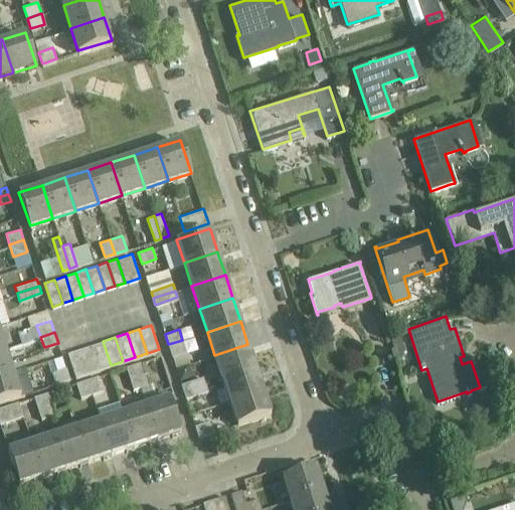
[(172,356),(186,351),(182,340),(168,344),(172,356)]
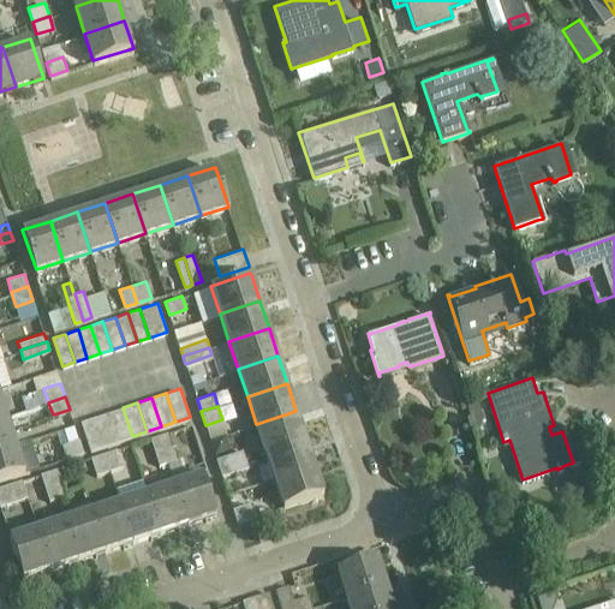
[(123,407),(109,411),(118,440),(132,436),(123,407)]
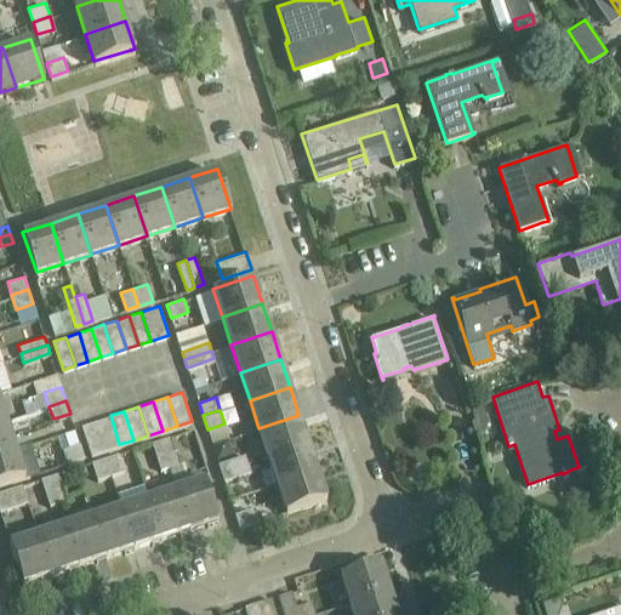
[(110,415),(96,420),(106,449),(119,445),(110,415)]
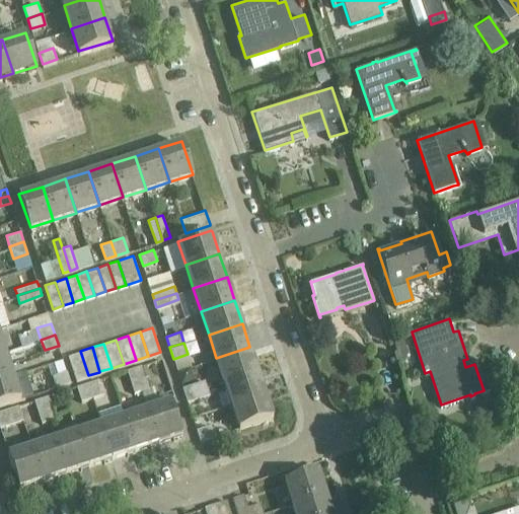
[(257,370),(249,347),(216,358),(224,381),(257,370)]
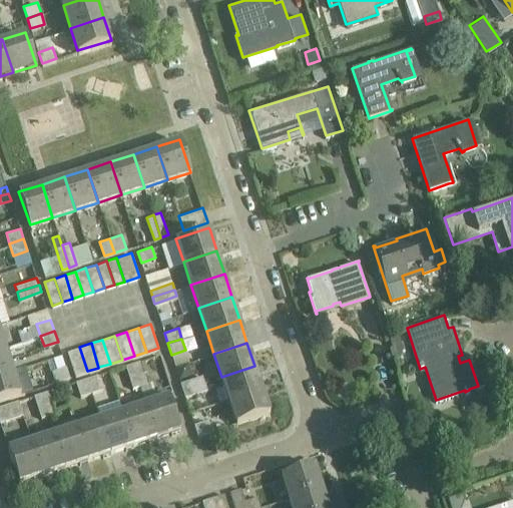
[(0,373),(13,370),(5,347),(0,348),(0,373)]
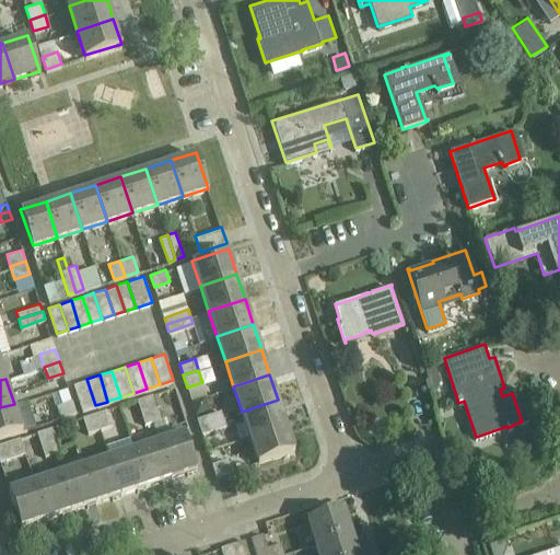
[(86,379),(73,383),(82,409),(95,405),(86,379)]
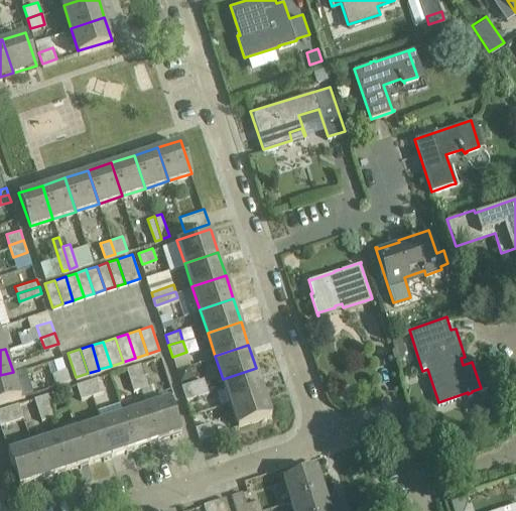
[(141,387),(148,384),(140,362),(133,364),(141,387)]
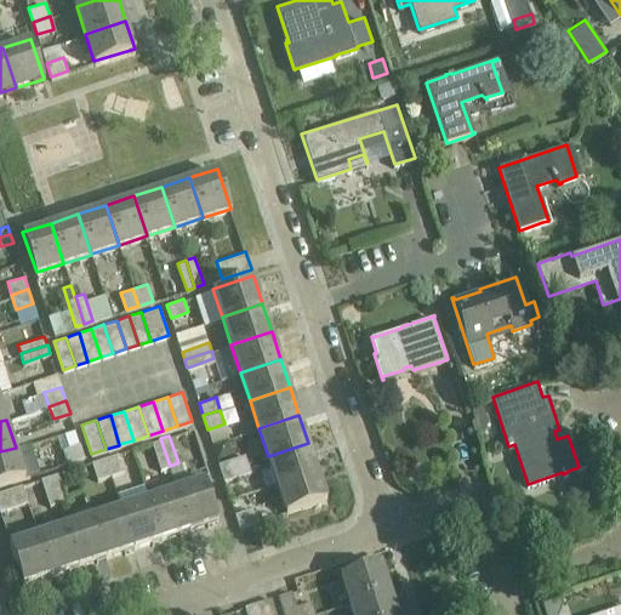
[(160,468),(169,466),(170,466),(160,438),(152,442),(160,468)]
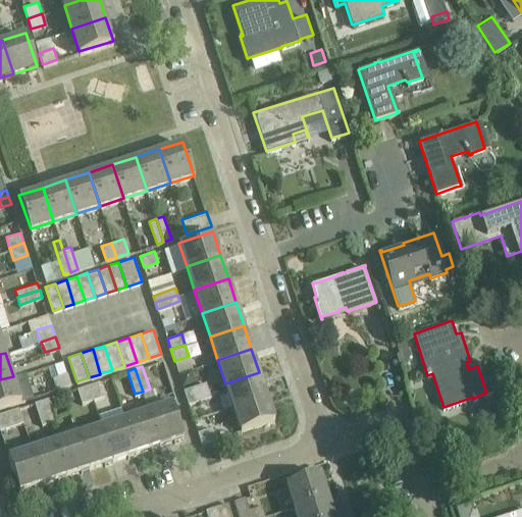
[(52,376),(56,388),(56,389),(70,383),(67,371),(52,376)]
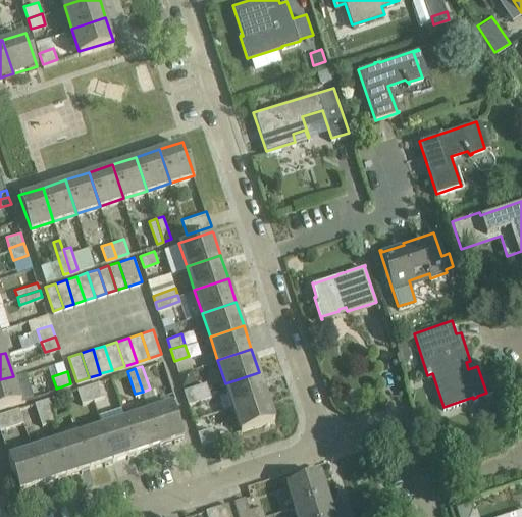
[(267,396),(259,372),(225,383),(232,407),(267,396)]
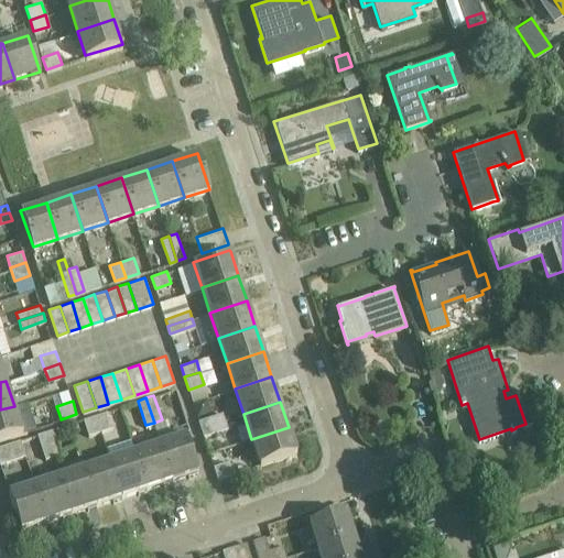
[(0,438),(22,431),(22,430),(14,406),(0,409),(0,438)]
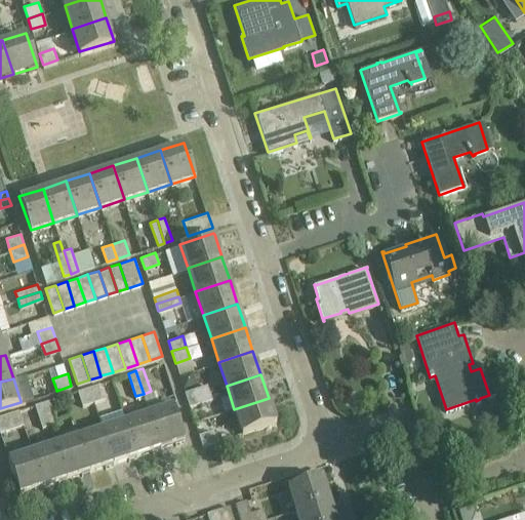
[(105,397),(99,383),(89,386),(93,401),(105,397)]
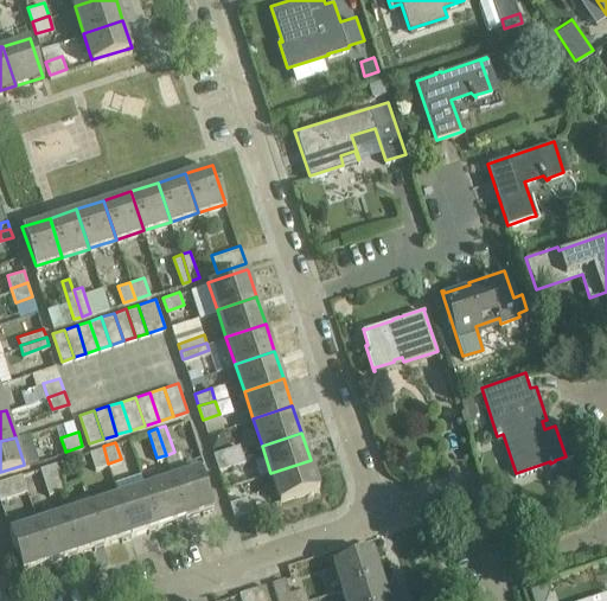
[(216,460),(242,452),(240,443),(213,452),(216,460)]
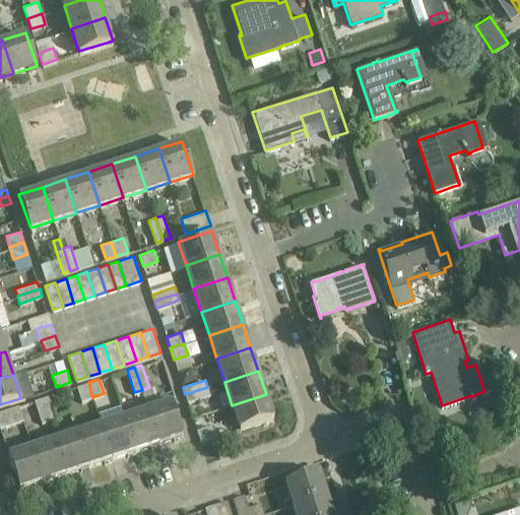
[(81,400),(92,397),(88,382),(76,386),(81,400)]
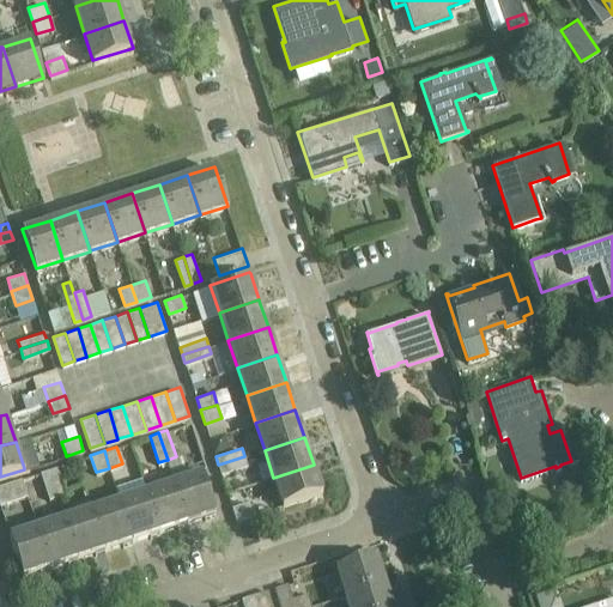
[(222,473),(248,465),(244,456),(218,465),(222,473)]
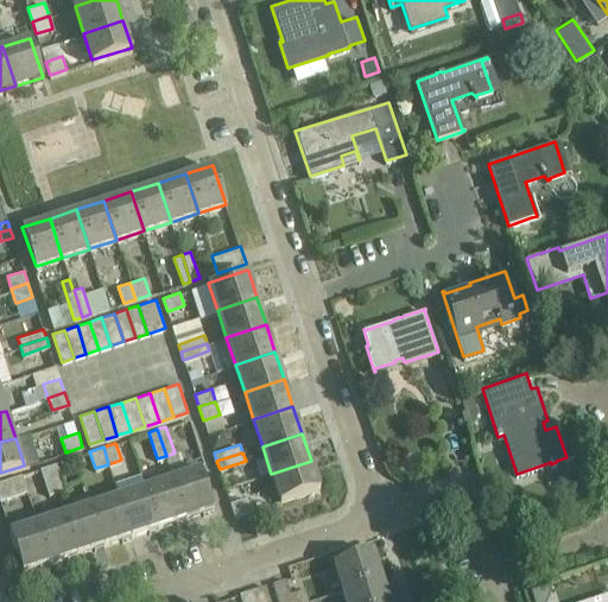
[(320,488),(311,461),(271,474),(280,500),(320,488)]
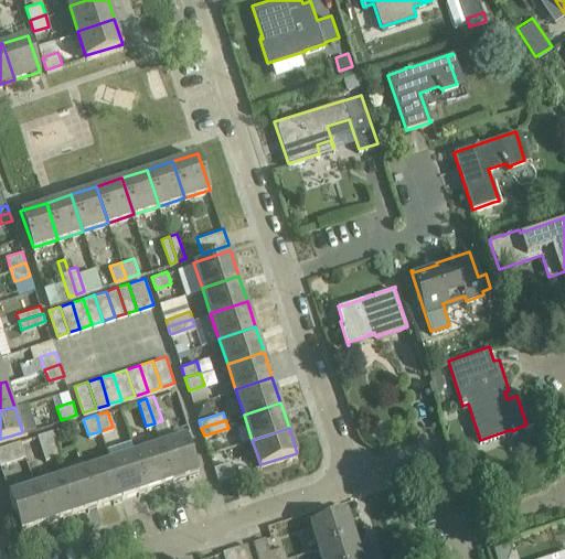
[(61,453),(53,429),(45,431),(53,455),(61,453)]
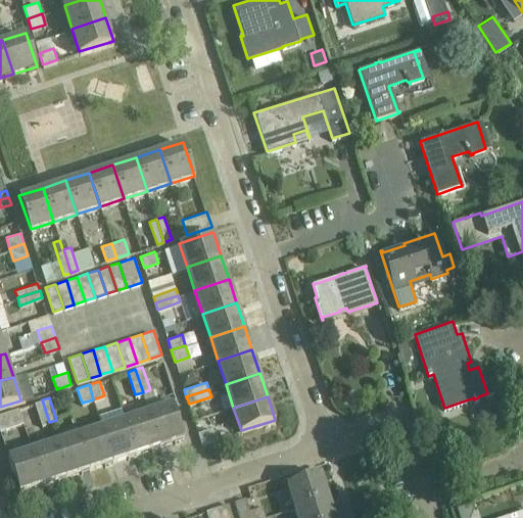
[(42,425),(49,422),(42,399),(35,402),(42,425)]
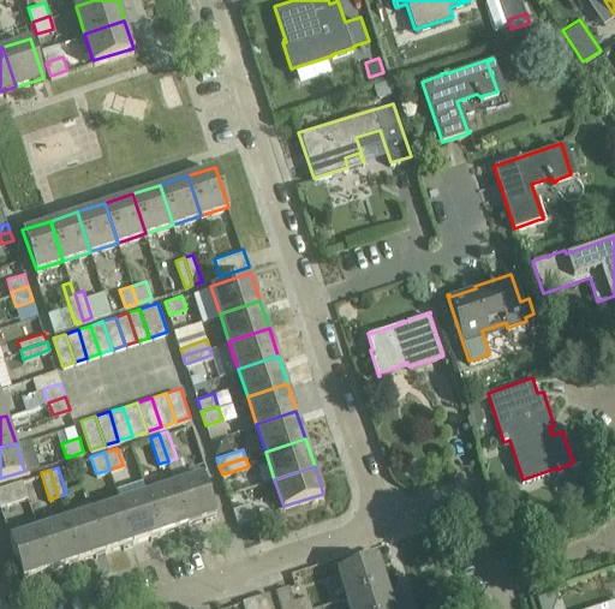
[(202,473),(175,482),(189,523),(216,513),(203,473),(202,473)]
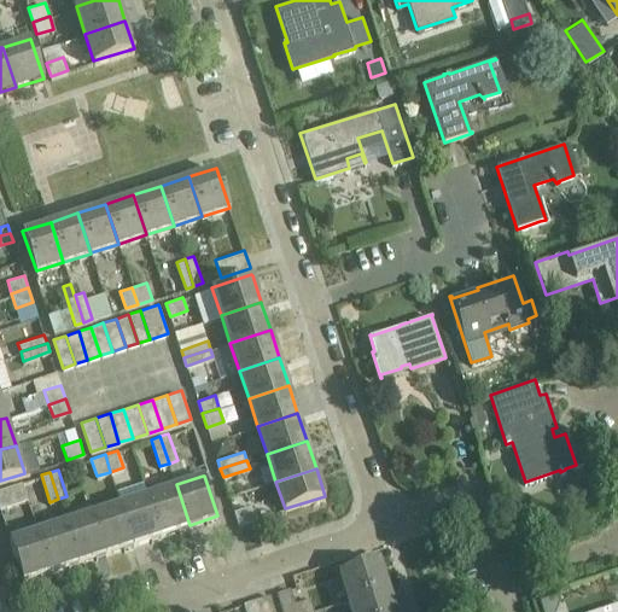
[(0,506),(27,499),(22,482),(0,488),(0,506)]
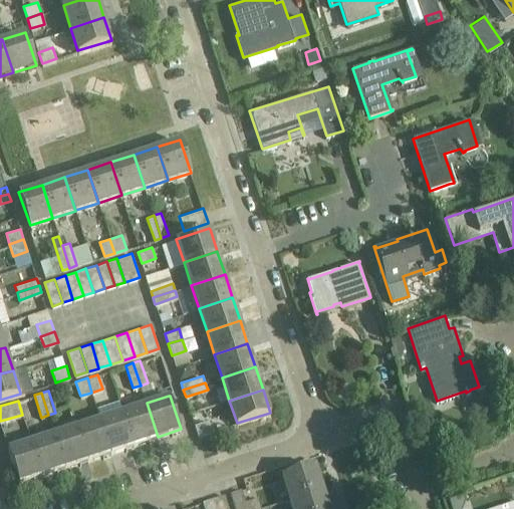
[(135,444),(158,437),(147,403),(146,404),(123,411),(135,444)]
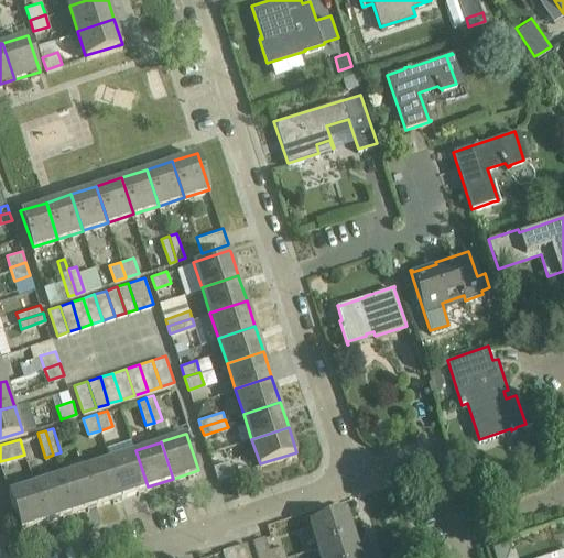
[(122,495),(148,487),(136,450),(110,458),(122,495)]
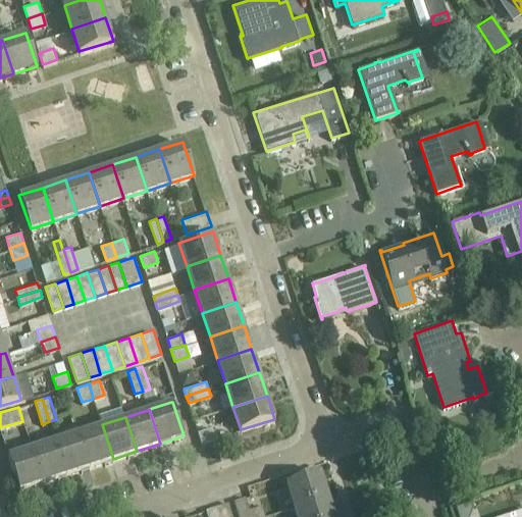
[(89,466),(113,459),(102,424),(79,432),(89,466)]
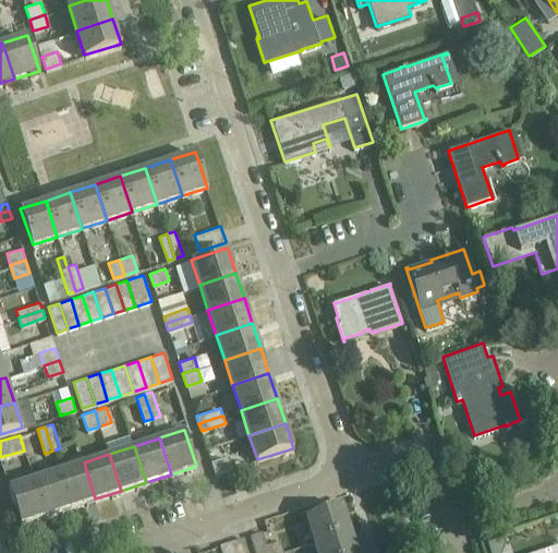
[(230,468),(227,456),(211,460),(215,472),(230,468)]
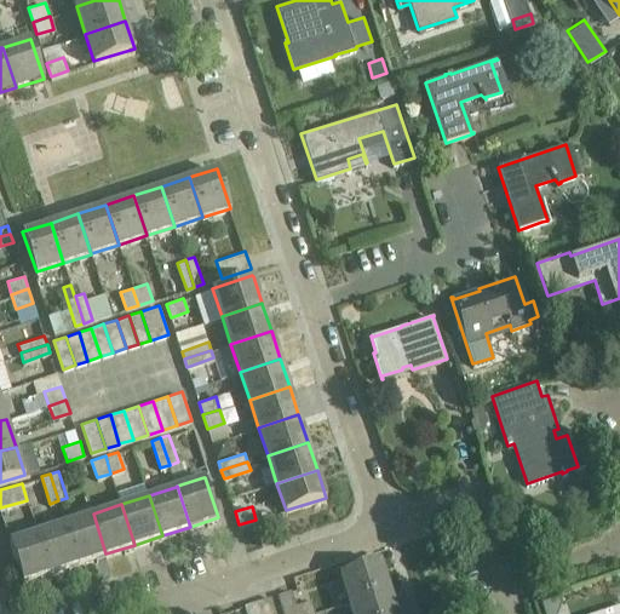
[(105,554),(93,514),(65,522),(78,563),(105,554)]
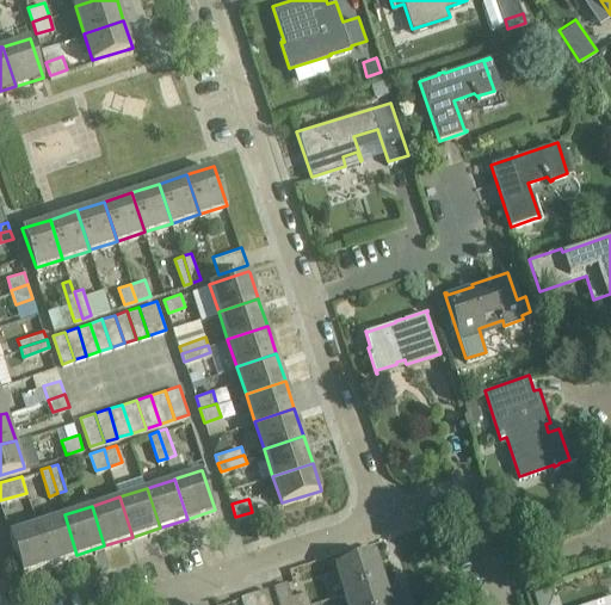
[(49,563),(76,555),(65,514),(37,524),(49,563)]
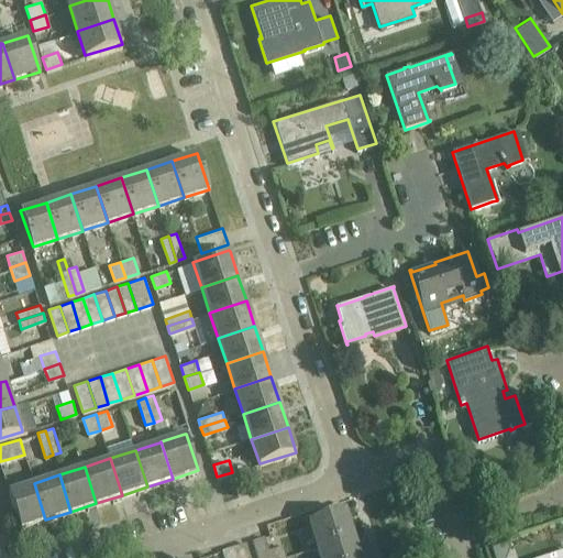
[(21,528),(45,520),(34,483),(9,491),(21,528)]
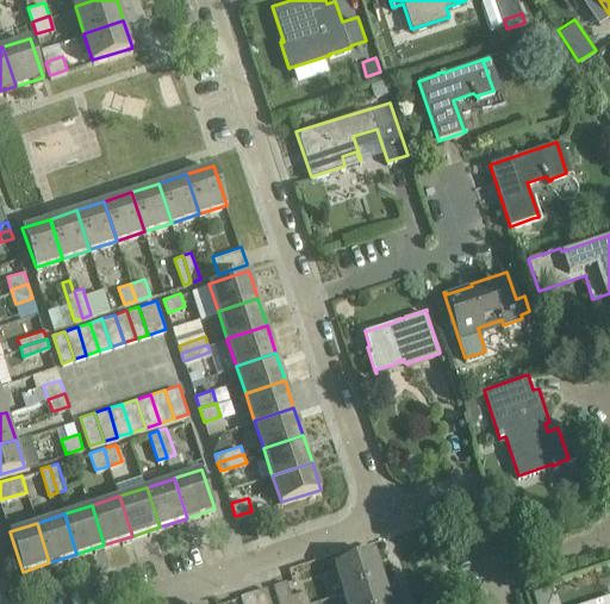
[(374,550),(334,564),(343,591),(383,578),(374,550)]
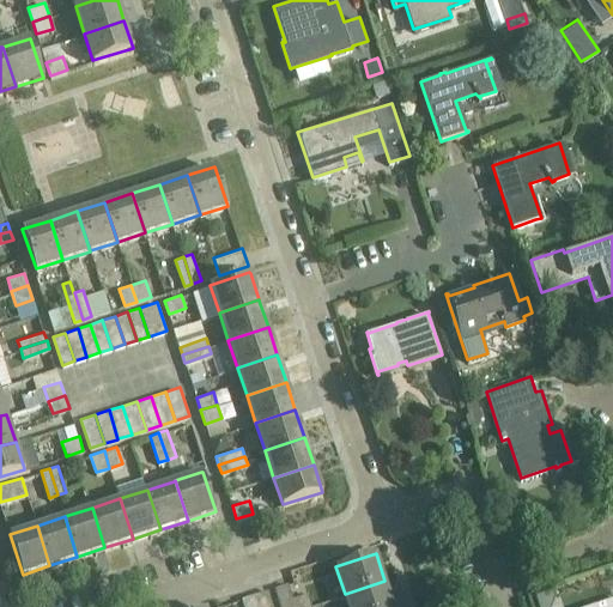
[(393,606),(384,581),(345,594),(349,606),(393,606)]
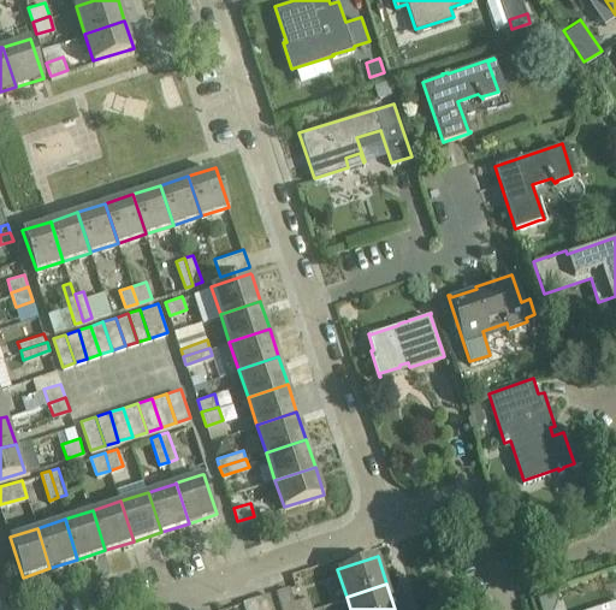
[(294,599),(290,586),(289,585),(276,590),(282,609),(304,609),(313,608),(308,594),(294,599)]
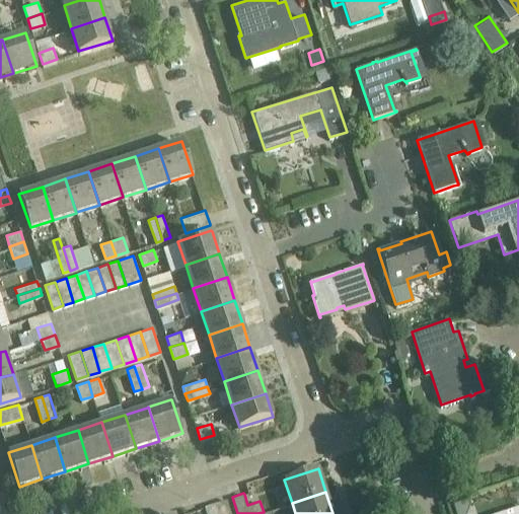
[(207,513),(231,513),(226,499),(205,506),(207,513)]
